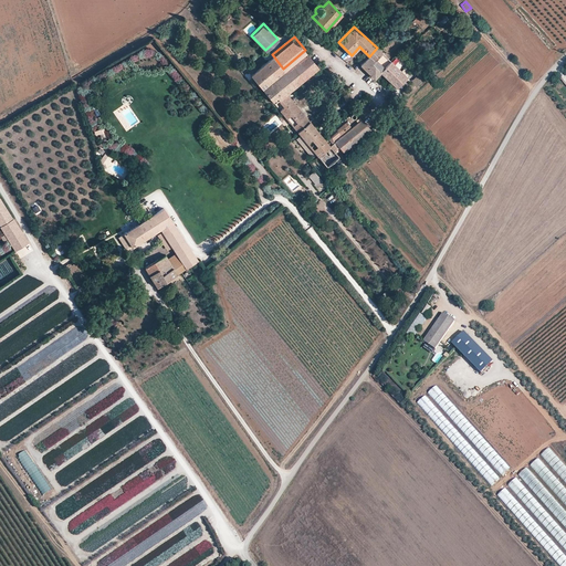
[(360,64),(375,77),(380,71),(406,95),(417,85),(390,61),(377,48),(369,56),(360,64)]
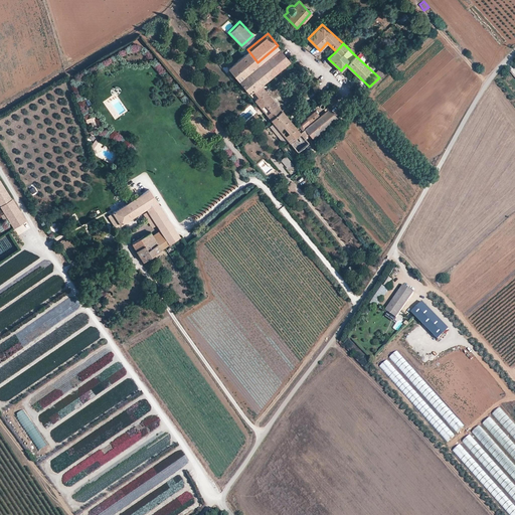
[(238,78),(249,91),(260,82),(277,68),(280,72),(292,63),(278,45),(258,62),(238,78)]
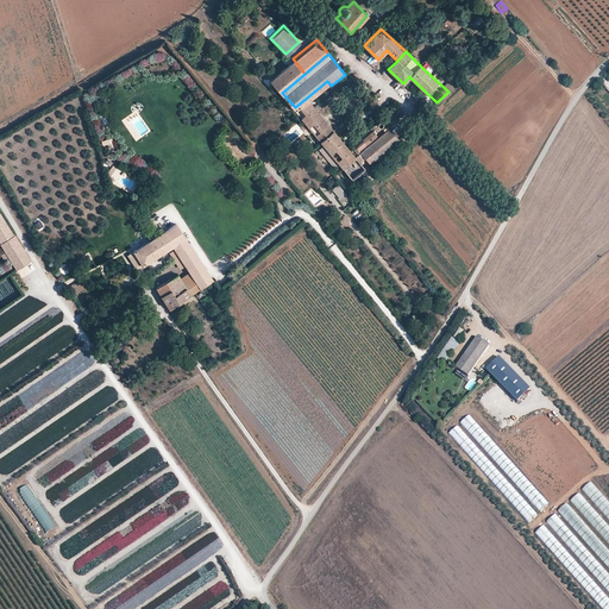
[(420,66),(449,92),(457,85),(428,57),(420,66)]
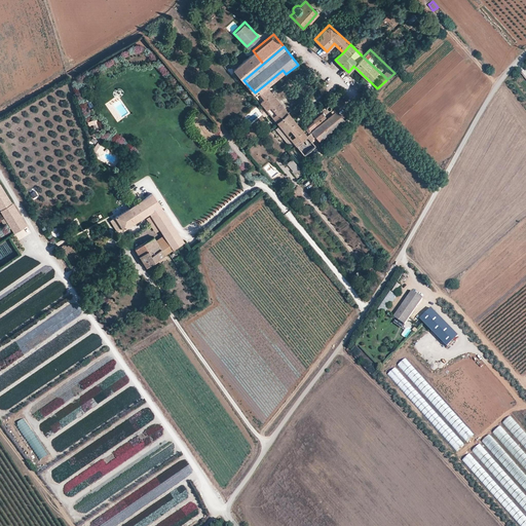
[(233,68),(243,80),(263,64),(253,50),(233,68)]
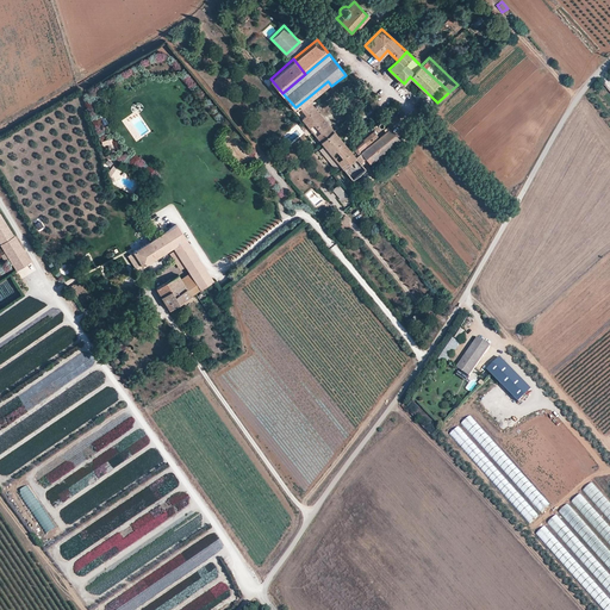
[(302,116),(321,138),(332,129),(313,105),(307,98),(296,107),(302,116)]
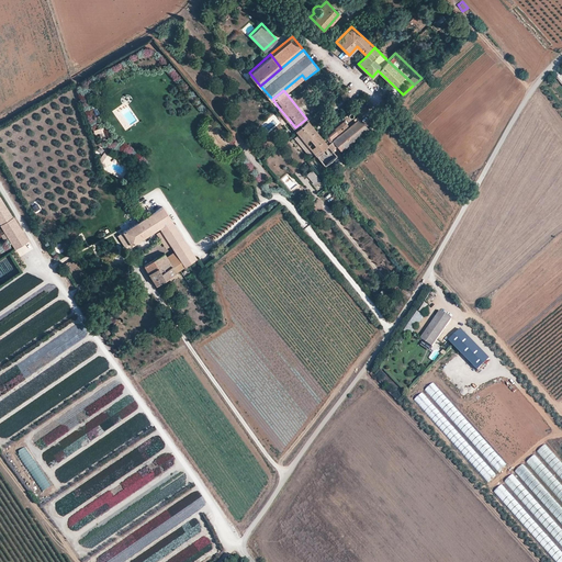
[(295,127),(315,152),(326,142),(306,119),(295,127)]
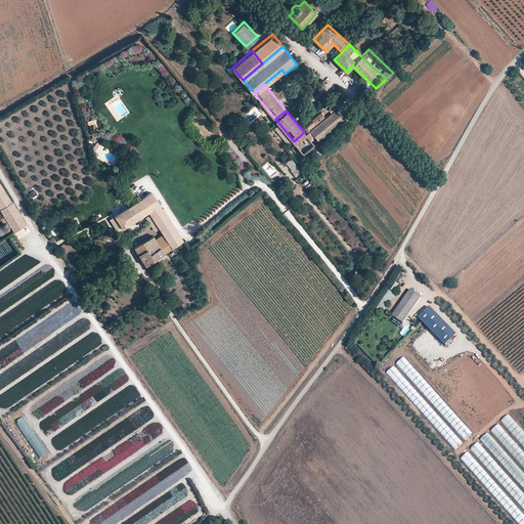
[(308,131),(316,140),(342,120),(333,111),(323,118),(308,131)]
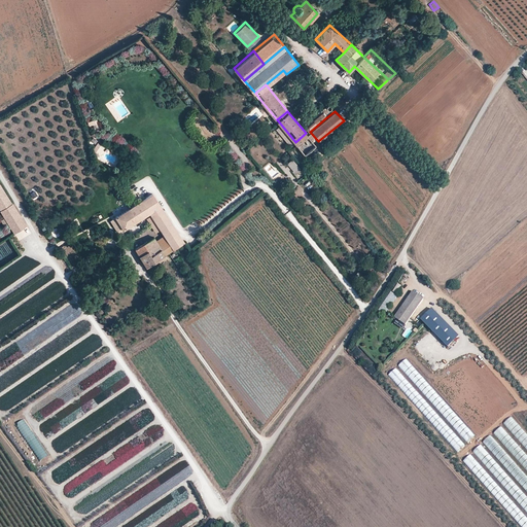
[(307,127),(310,132),(325,118),(322,114),(307,127)]
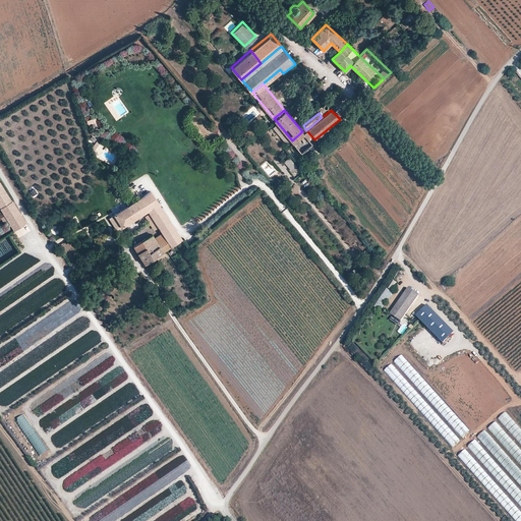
[(292,140),(300,150),(310,141),(302,131),(292,140)]
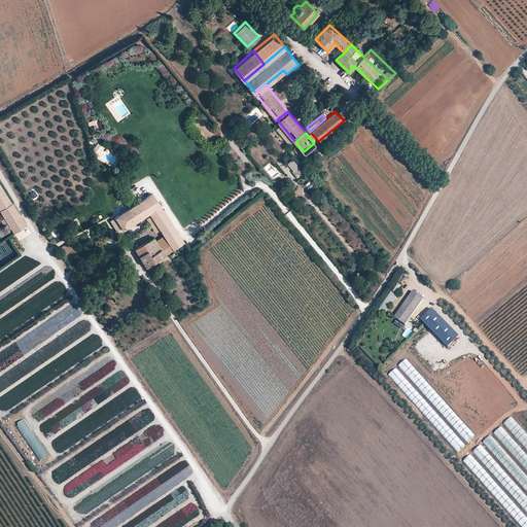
[(293,172),(300,168),(292,157),(286,162),(293,172)]
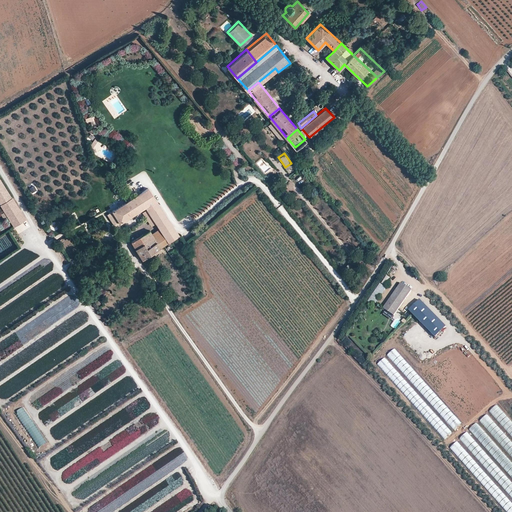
[(0,203),(1,205),(12,198),(0,178),(0,203)]
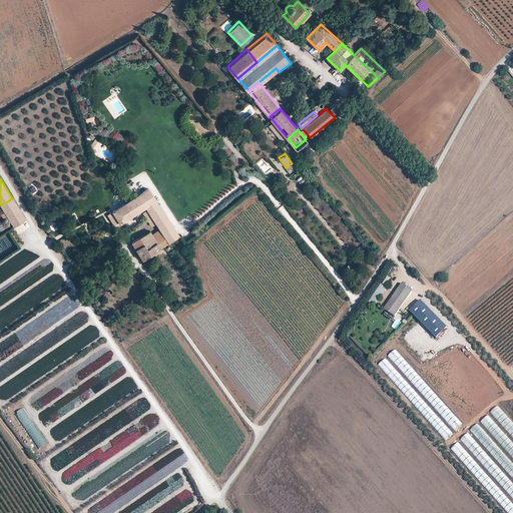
[(112,211),(120,223),(146,206),(148,209),(157,222),(161,229),(169,242),(171,240),(179,235),(148,188),(112,211)]
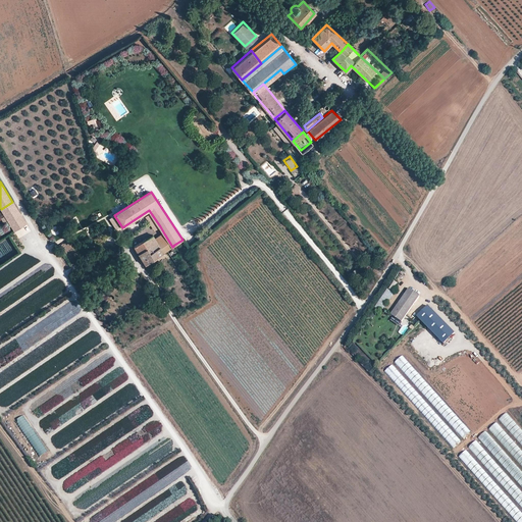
[(27,224),(12,202),(1,209),(0,210),(14,232),(27,224)]
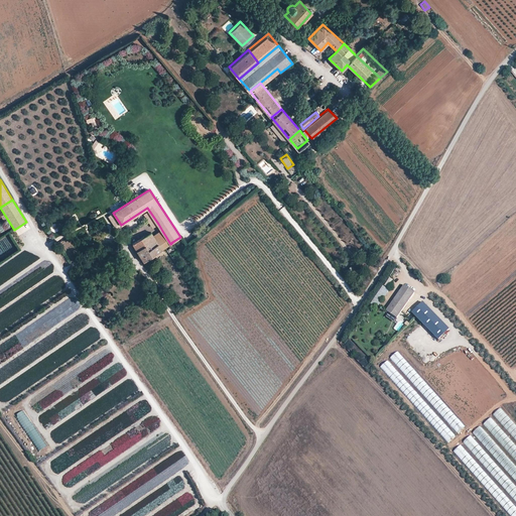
[(144,215),(152,228),(158,224),(149,211),(144,215)]
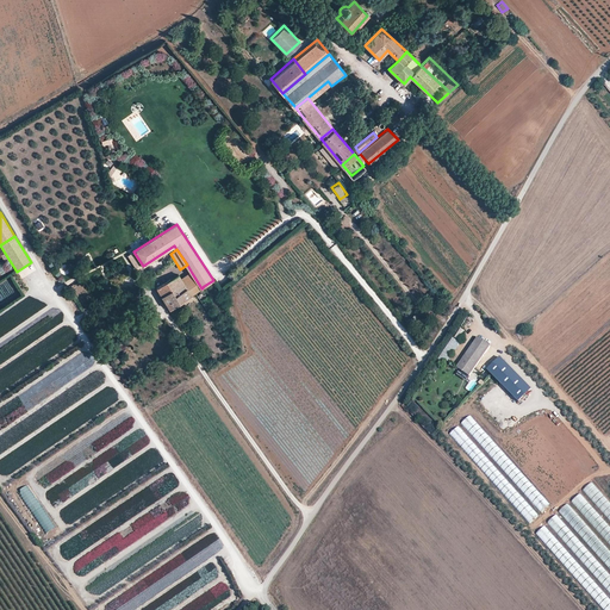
[(181,280),(191,294),(194,292),(201,288),(192,273),(181,280)]
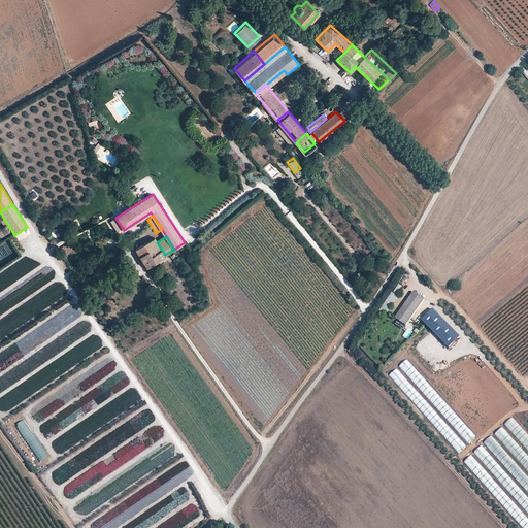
[(136,250),(146,267),(165,255),(157,242),(154,238),(136,250)]
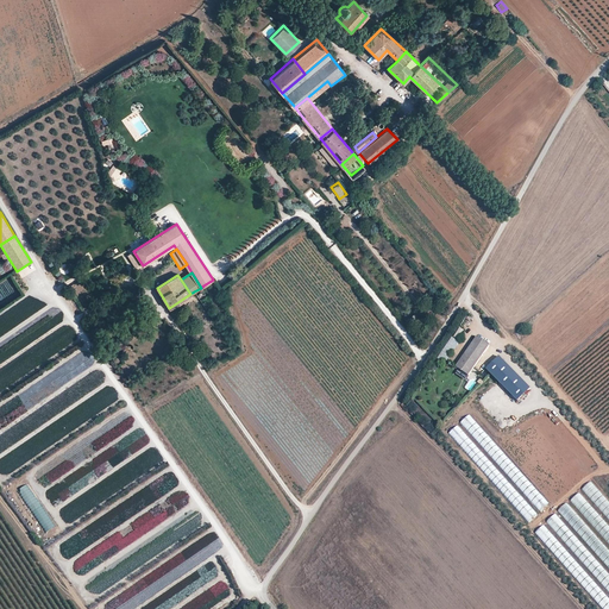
[(458,339),(464,330),(459,326),(453,337),(458,339)]
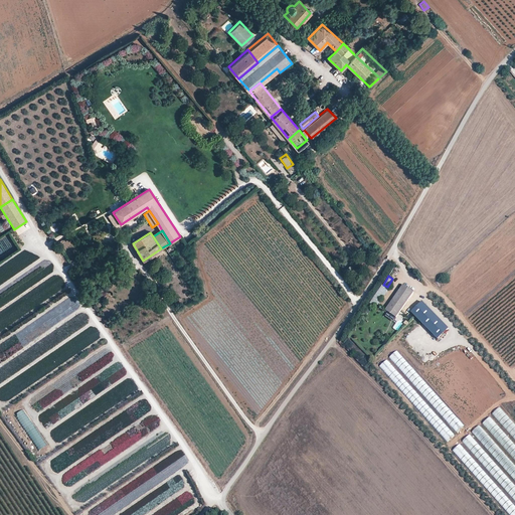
[(370,302),(377,306),(388,289),(381,285),(370,302)]
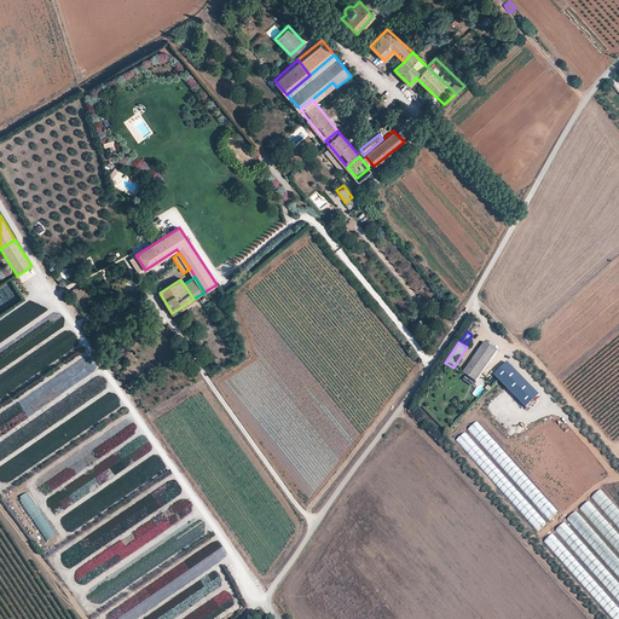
[(496,351),(484,342),(462,372),(474,381),(496,351)]
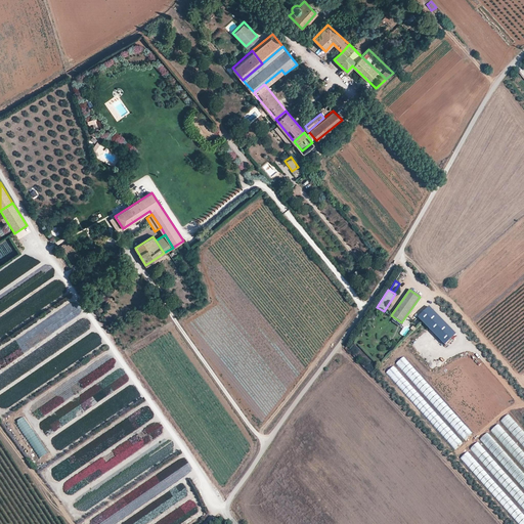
[(396,362),(430,401),(433,398),(434,399),(438,395),(403,356),(396,362)]
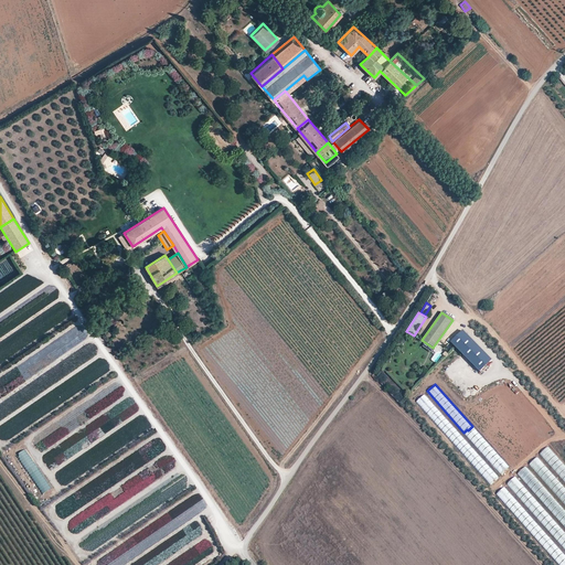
[(417,401),(456,444),(462,437),(424,394),(417,401)]
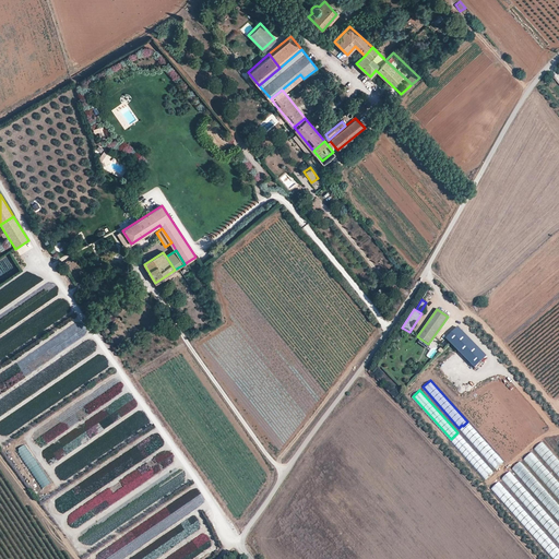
[(128,403),(132,409),(139,405),(134,399),(128,403)]
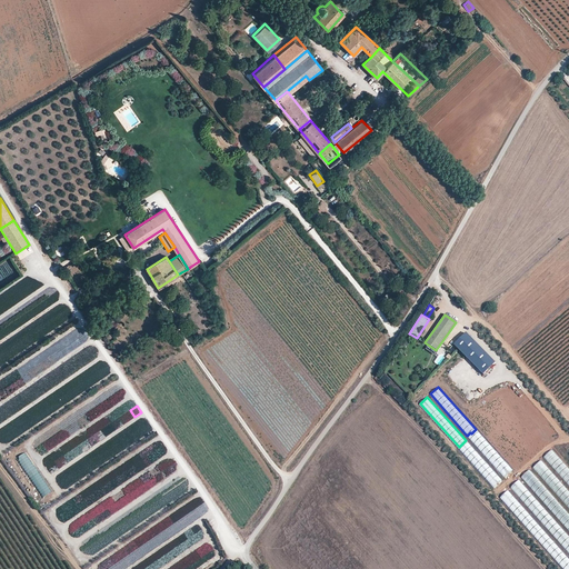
[(103,430),(47,466),(51,473),(58,470),(59,472),(111,439),(107,432),(105,433),(103,430)]
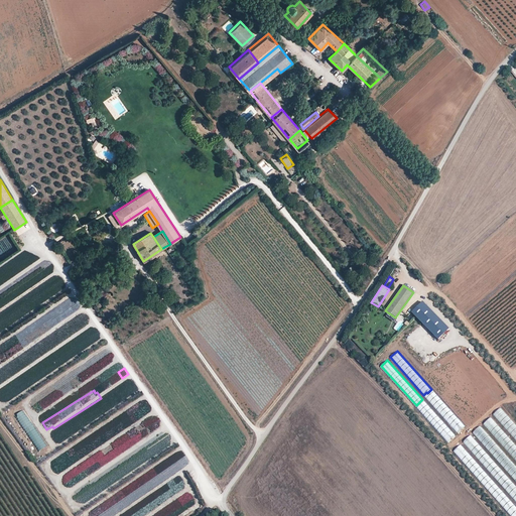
[(493,413),(499,421),(507,415),(501,407),(493,413)]
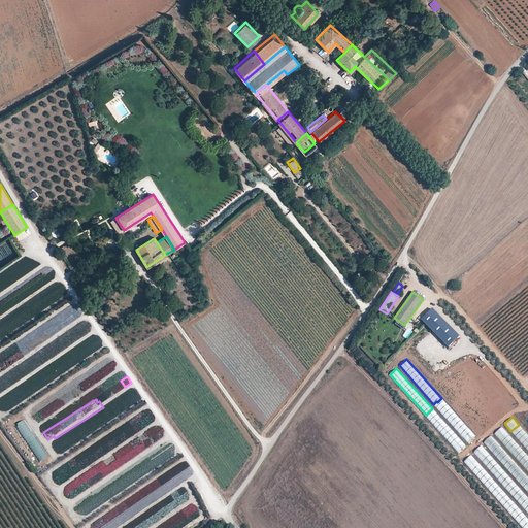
[(38,462),(46,457),(25,419),(15,424),(38,462)]
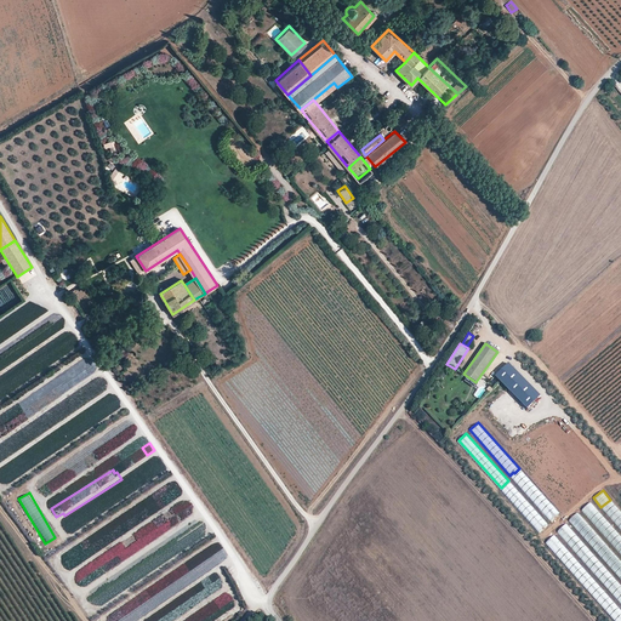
[(537,506),(553,520),(560,512),(545,497),(537,506)]
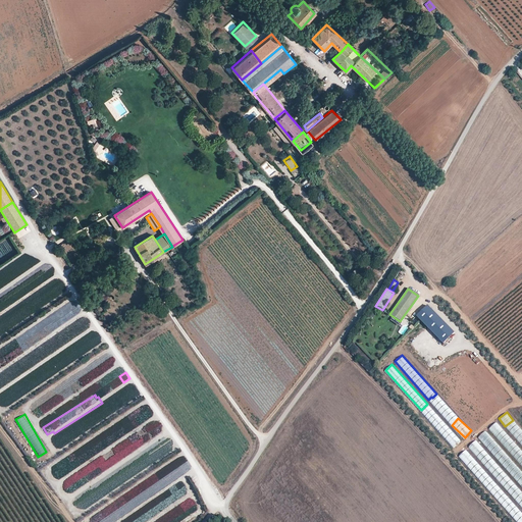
[(521,430),(513,420),(506,426),(521,445),(521,430)]
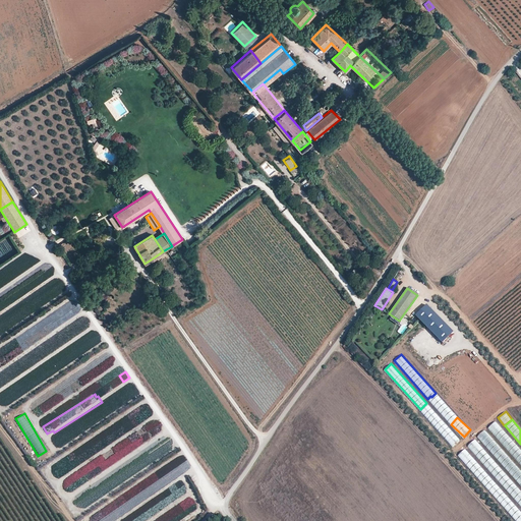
[(495,421),(487,428),(495,436),(502,428),(495,421)]
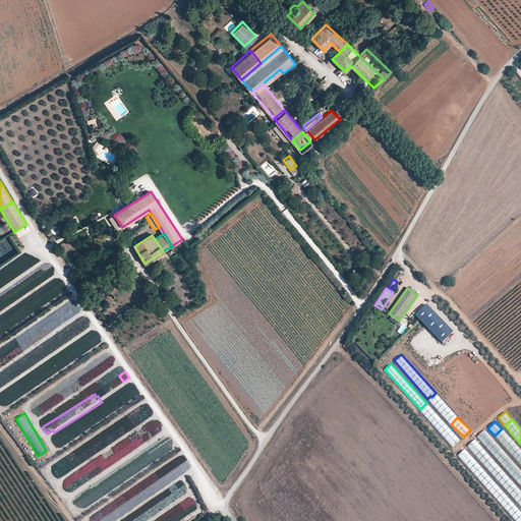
[(444,431),(442,426),(439,428),(449,447),(458,442),(451,427),(444,431)]
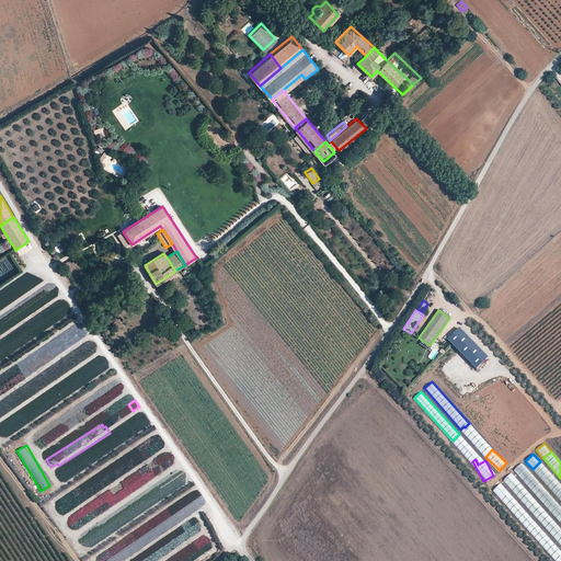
[(80,462),(60,474),(65,482),(84,469),(80,462)]
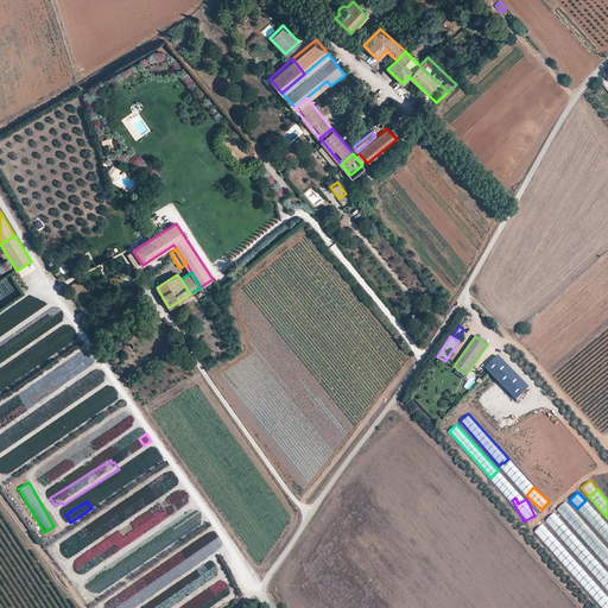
[(607,550),(567,501),(558,508),(607,568),(607,550)]
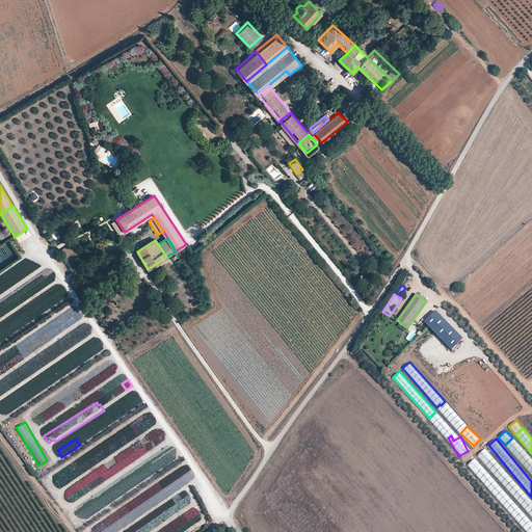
[(531,459),(513,439),(506,445),(531,474),(531,459)]
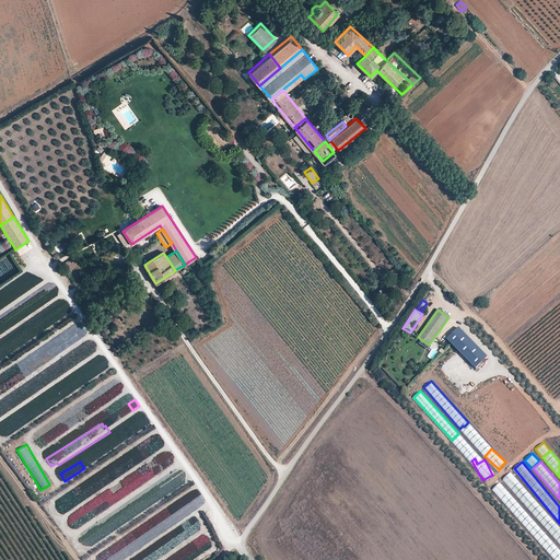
[(504,478),(559,546),(559,529),(512,470),(504,478)]
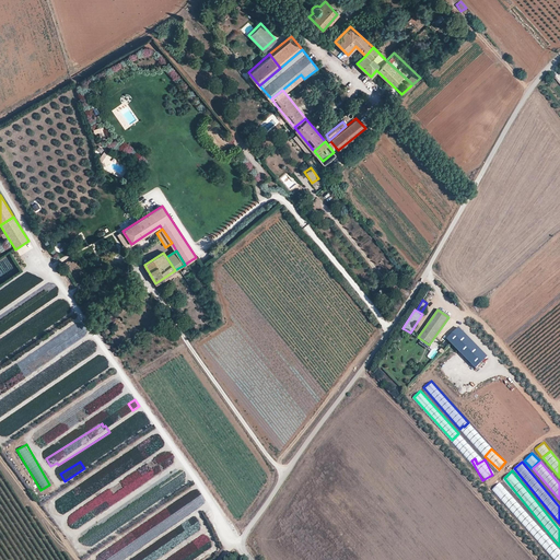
[(500,482),(493,488),(552,559),(559,559),(559,551),(552,544),(548,547),(533,529),(537,526),(500,482)]
